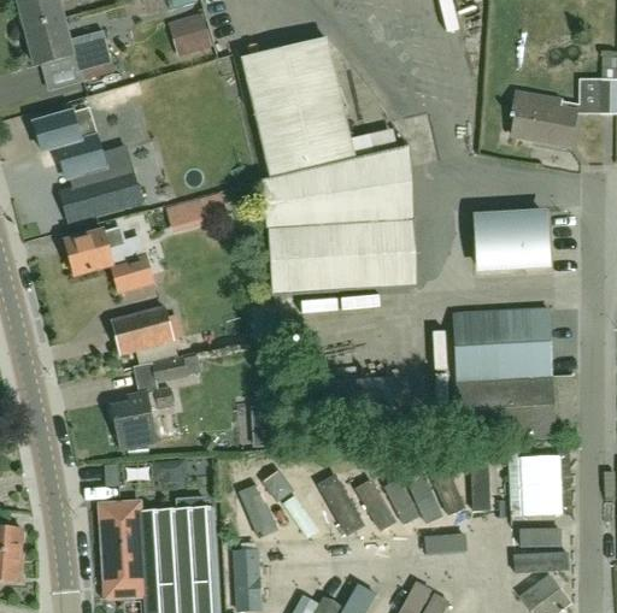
[(18,0),(25,27),(62,17),(57,0),(18,0)]
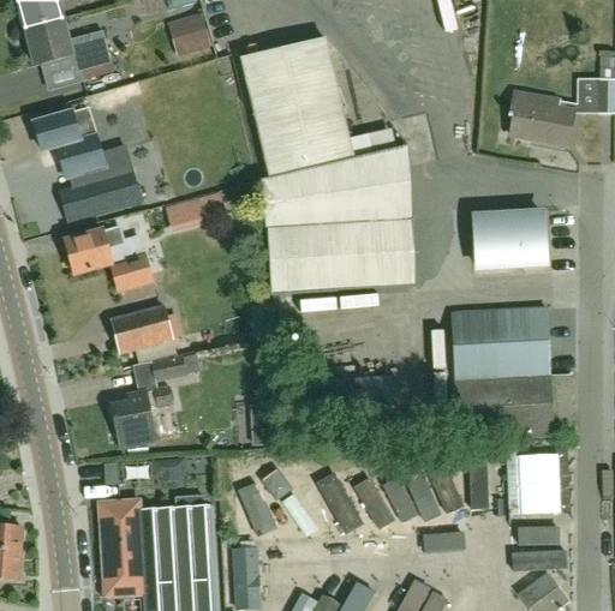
[(102,30),(87,34),(67,40),(61,17),(25,27),(36,65),(64,58),(69,75),(112,63),(102,30)]
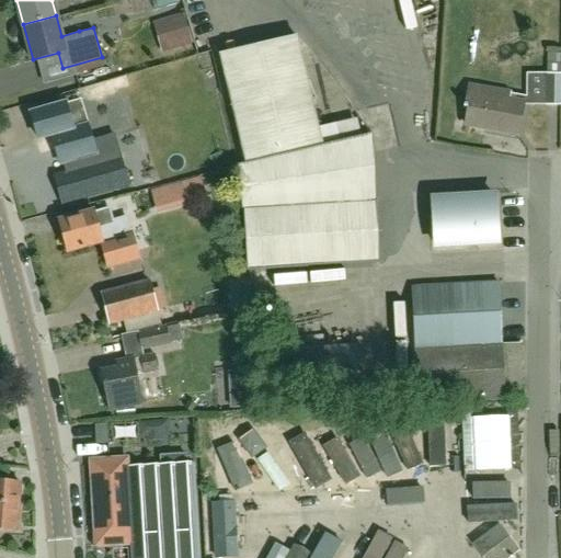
[(162,26),(168,42),(190,33),(184,19),(162,26)]
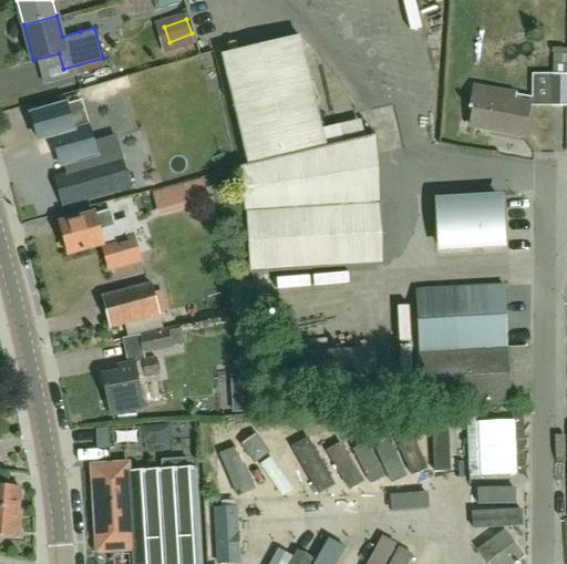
[(325,142),(326,145),(241,166),(245,207),(380,200),(377,133),(364,136),(361,119),(321,127),(321,125),(299,36),(223,53),(248,160),(325,142)]
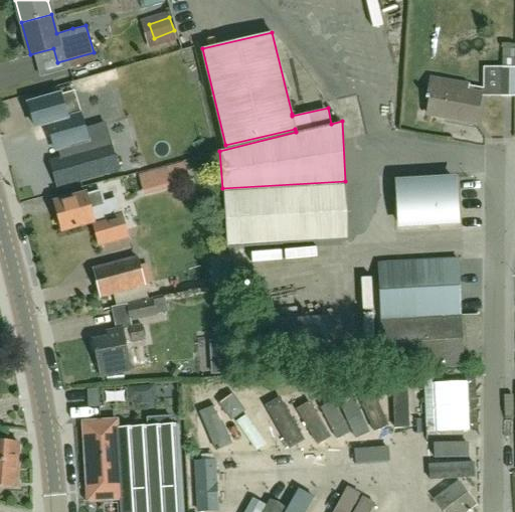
[(514,95),(514,56),(514,46),(502,46),(502,56),(502,65),(501,96),(514,95)]
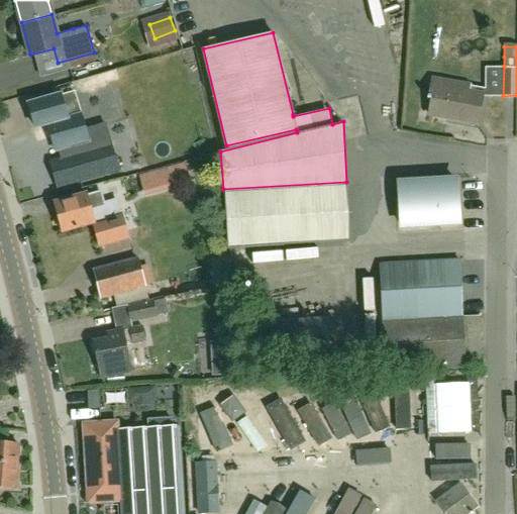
[(429,77),(425,98),(430,99),(427,112),(476,120),(481,94),(467,91),(469,84),(429,77)]
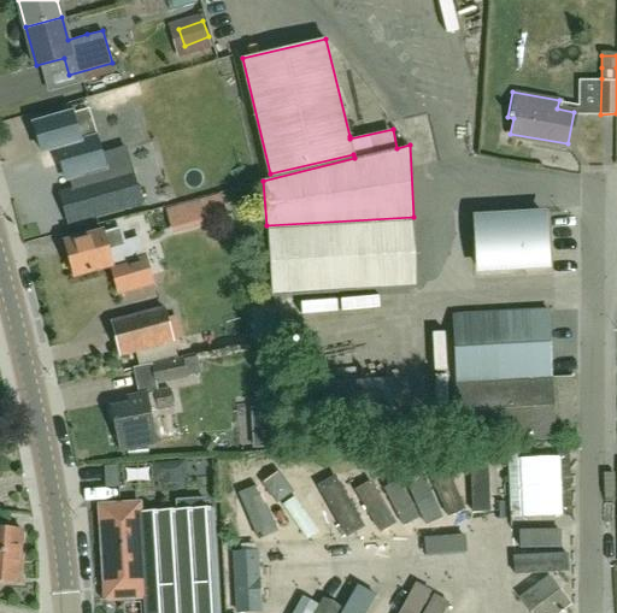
[(100,145),(97,130),(90,108),(34,123),(41,149),(58,146),(66,178),(106,168),(104,159),(112,157),(109,142),(100,145)]
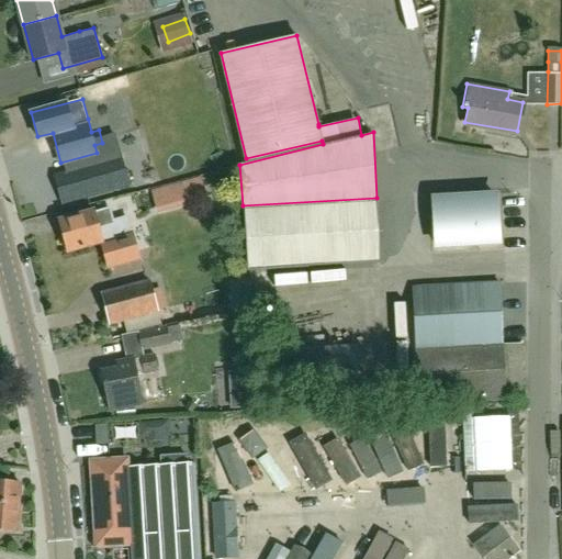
[(128,186),(121,156),(78,167),(86,197),(128,186)]
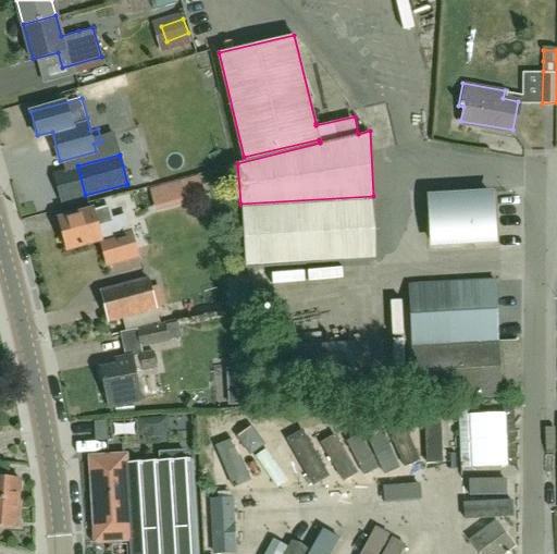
[(184,191),(178,173),(131,185),(136,202),(184,191)]
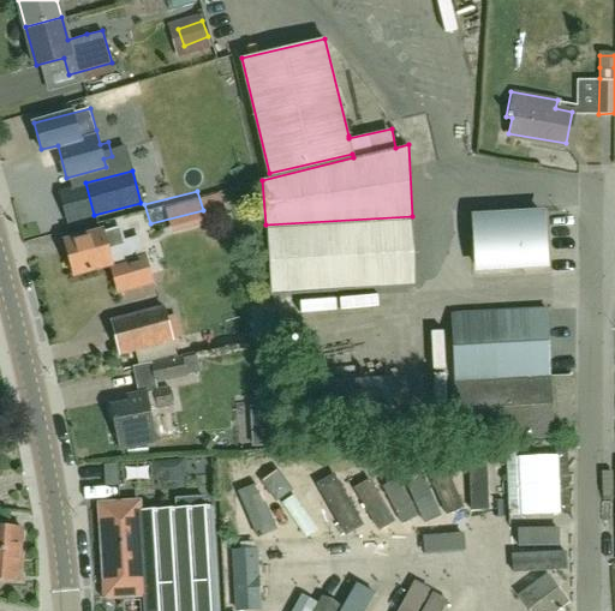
[(542,213),(475,216),(478,267),(544,263),(542,213)]
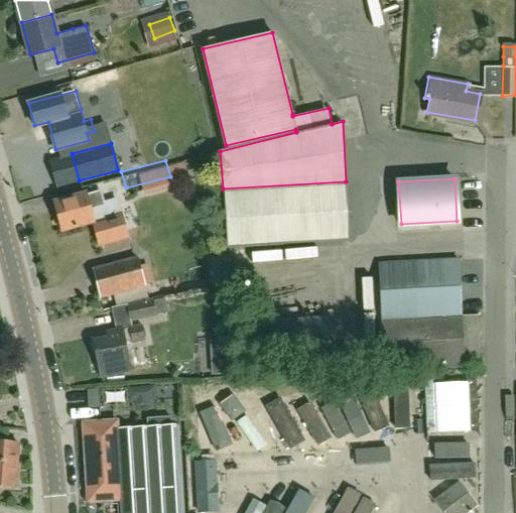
[(241,189),(241,191),(226,193),(228,245),(348,238),(345,184),(281,188),(281,187),(241,189)]
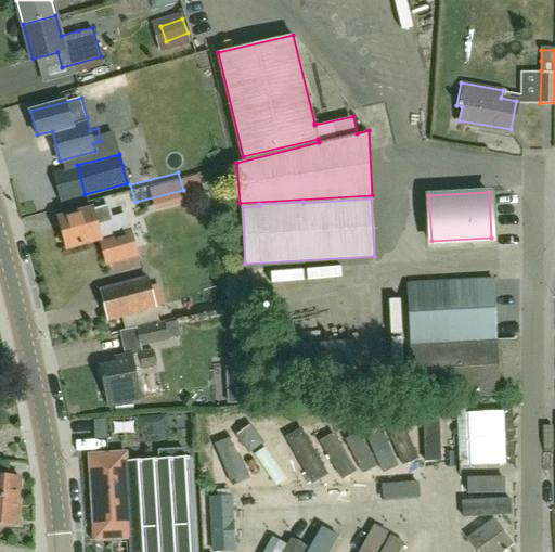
[(131,229),(130,229),(126,213),(113,216),(108,203),(92,207),(92,206),(60,216),(67,246),(99,239),(105,265),(139,255),(131,229)]
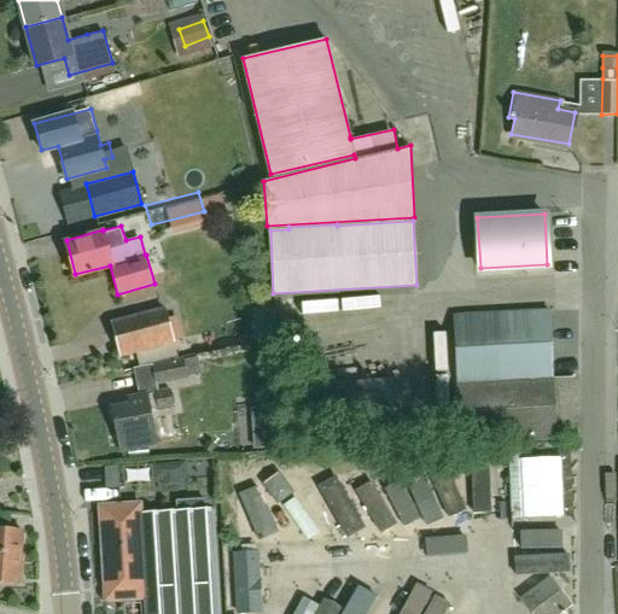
[(313,307),(313,294),(277,294),(278,307),(313,307)]
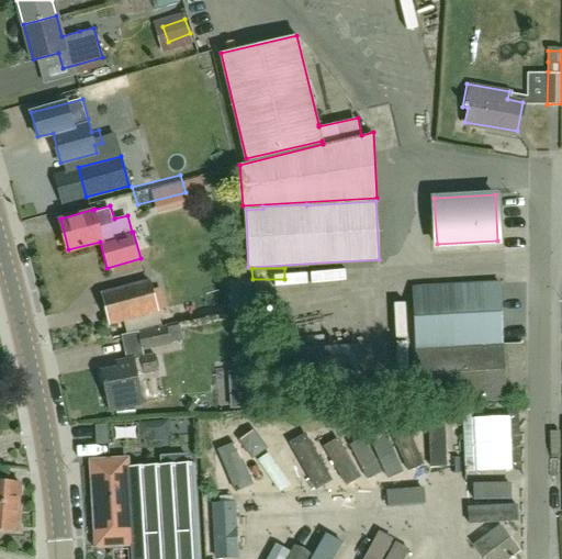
[(157,308),(152,288),(149,279),(102,292),(110,321),(122,317),(157,308)]
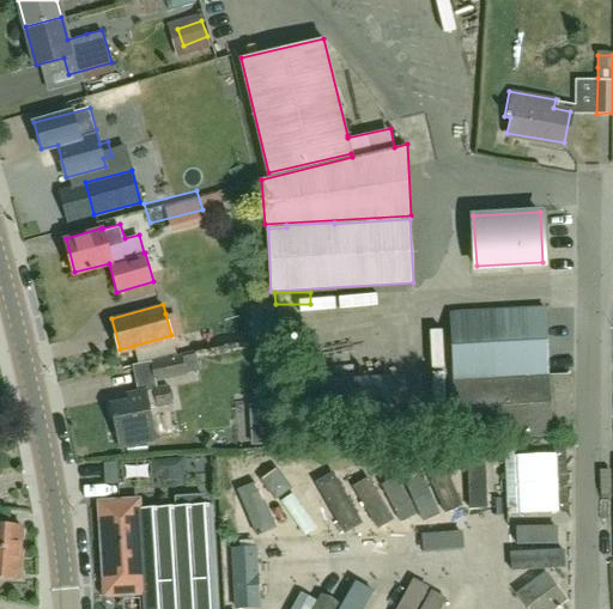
[(569,372),(548,373),(544,306),(449,311),(456,436),(551,430),(572,430),(569,372)]
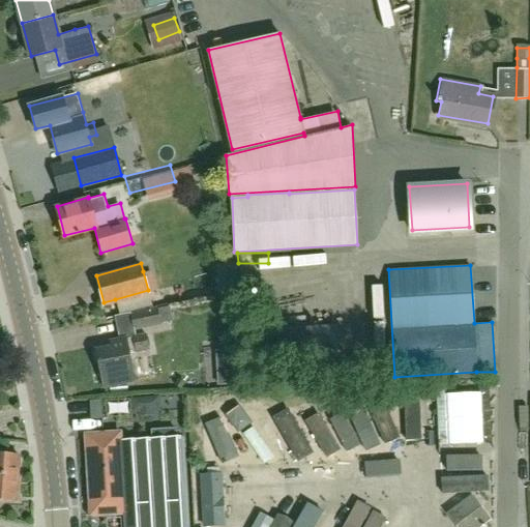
[(152,305),(130,311),(134,329),(160,323),(157,304),(152,305)]
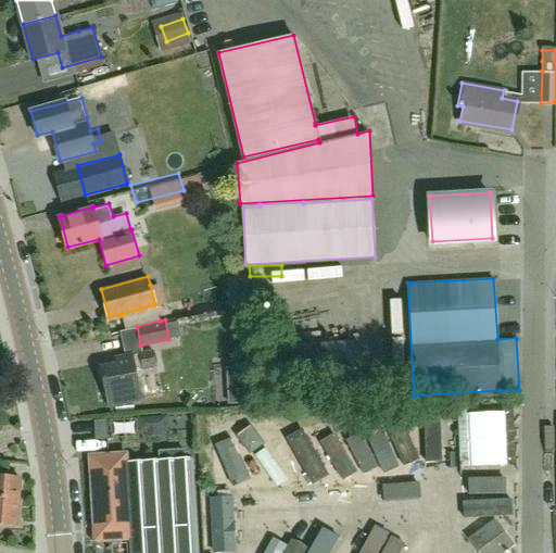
[(358,340),(270,344),(273,380),(361,375),(358,340)]
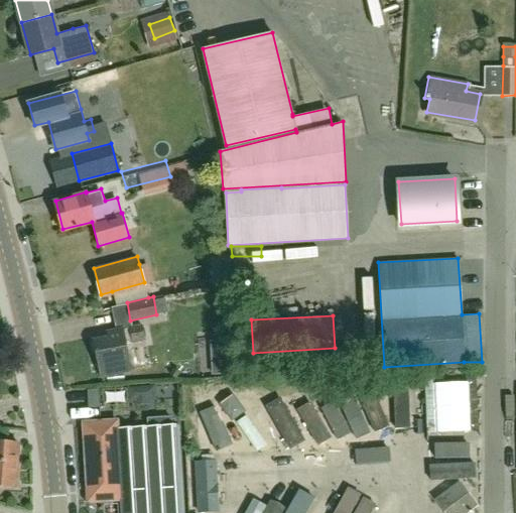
[(142,325),(117,329),(108,331),(109,337),(94,340),(100,375),(131,369),(126,342),(145,338),(142,325)]
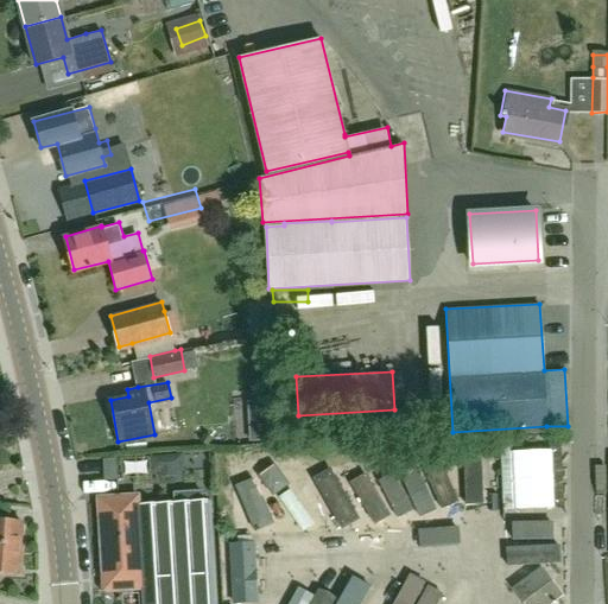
[(200,479),(198,465),(179,466),(179,481),(200,479)]
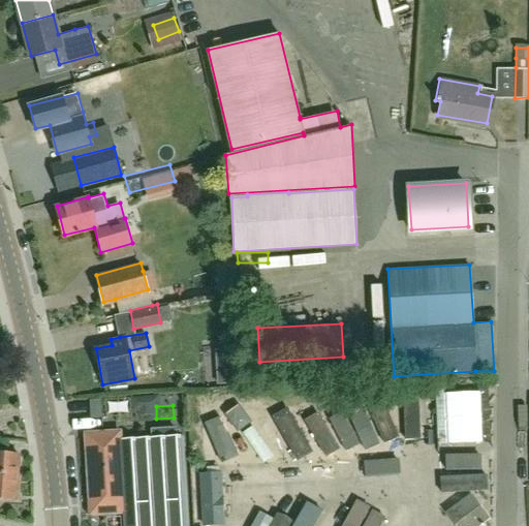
[(175,426),(151,427),(150,427),(151,436),(120,438),(120,430),(86,432),(91,513),(122,511),(123,525),(187,525),(184,458),(182,434),(176,434),(175,426)]
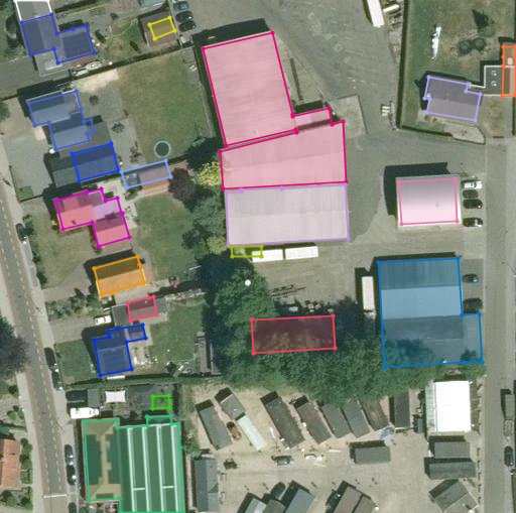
[(0,479),(16,481),(17,480),(16,480),(19,442),(0,440),(0,479)]
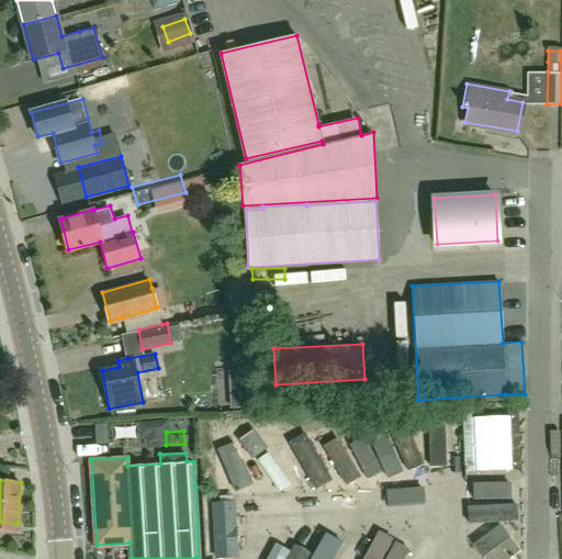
[(231,552),(228,534),(215,535),(216,554),(231,552)]
